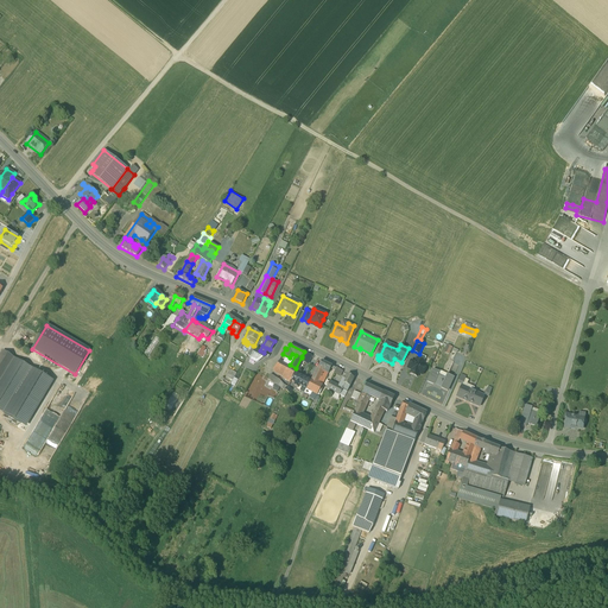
[(259,350),(257,349),(251,359),(251,360),(257,363),(265,358),(264,353),(260,350),(259,350)]
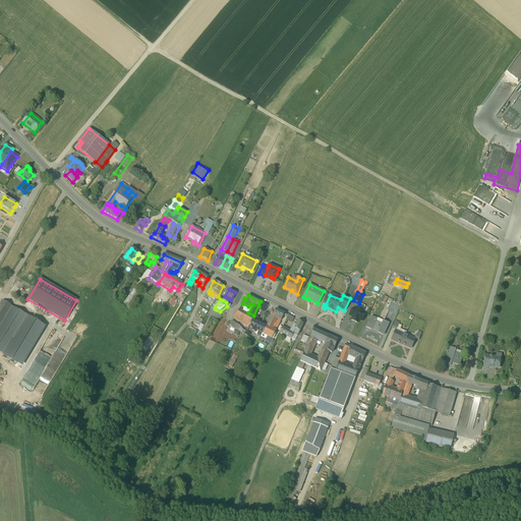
[(2,301),(0,304),(0,325),(11,306),(2,301)]
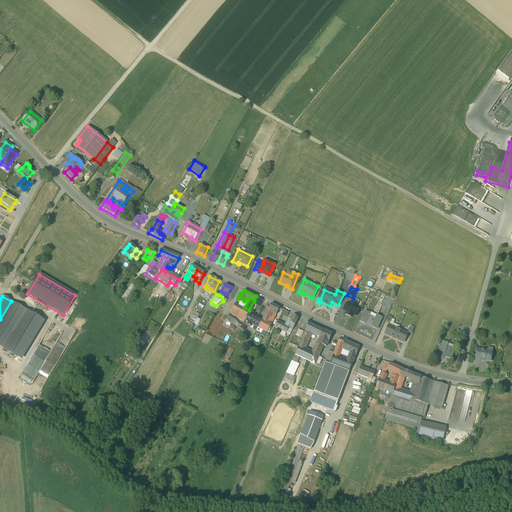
[(263,299),(257,296),(254,303),(259,305),(263,299)]
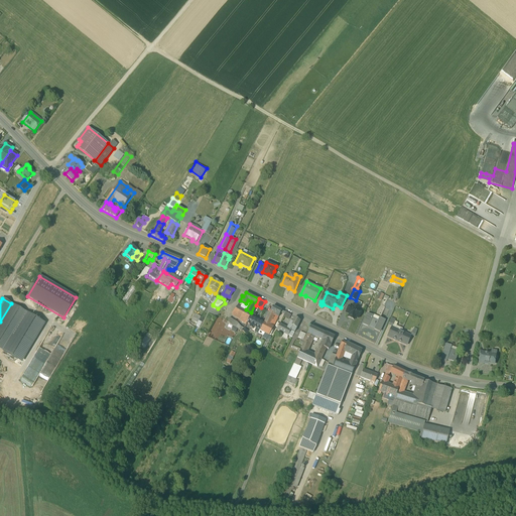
[(0,321),(0,349),(2,351),(25,311),(11,303),(0,321)]
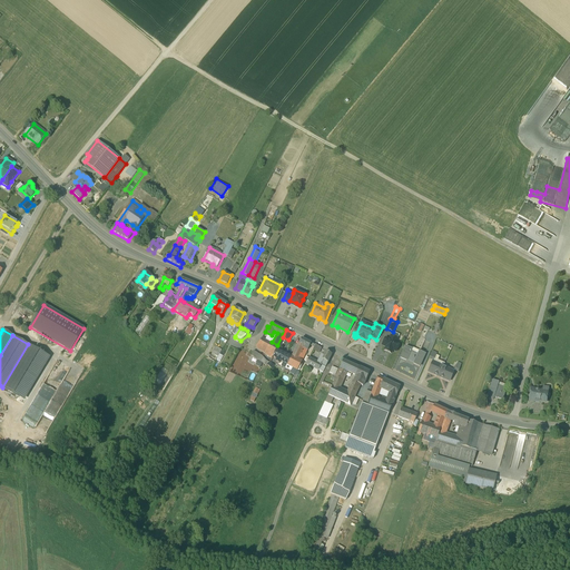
[(397,338),(391,335),(389,338),(385,337),(382,344),(385,346),(384,350),(391,353),(393,349),(396,351),(400,344),(396,342),(397,338)]
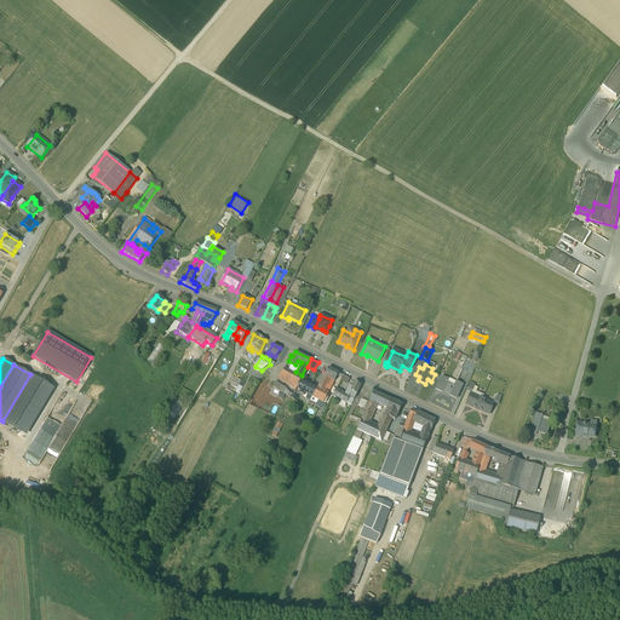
[(292,371),(285,367),(279,378),(286,382),(292,371)]
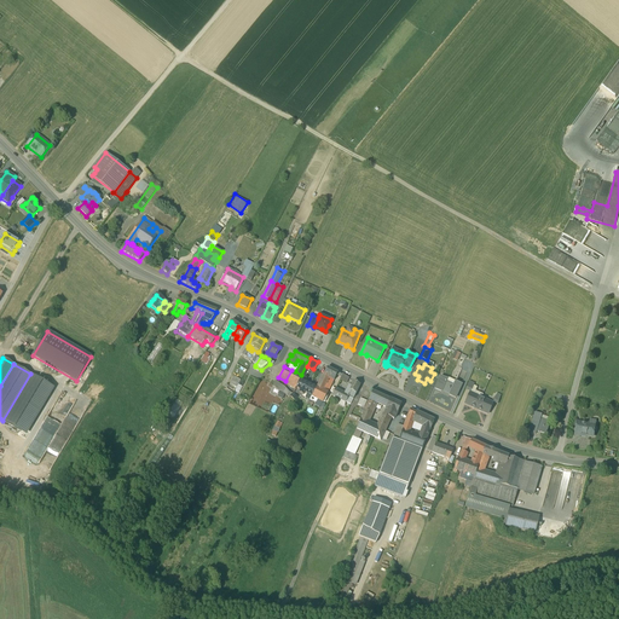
[(337,371),(328,366),(324,374),(329,376),(329,377),(334,379),(334,380),(337,371)]
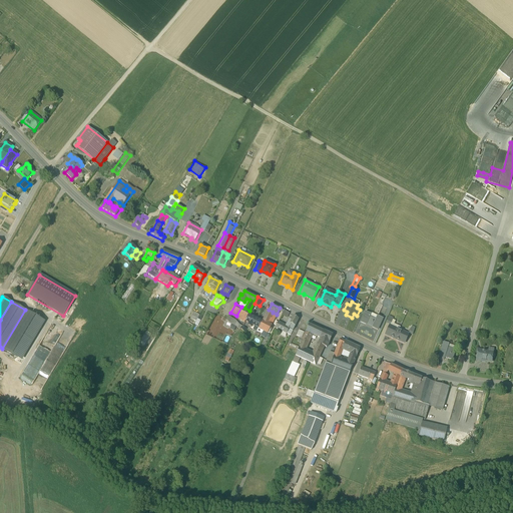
[(244,308),(241,307),(236,316),(244,320),(249,311),(244,308)]
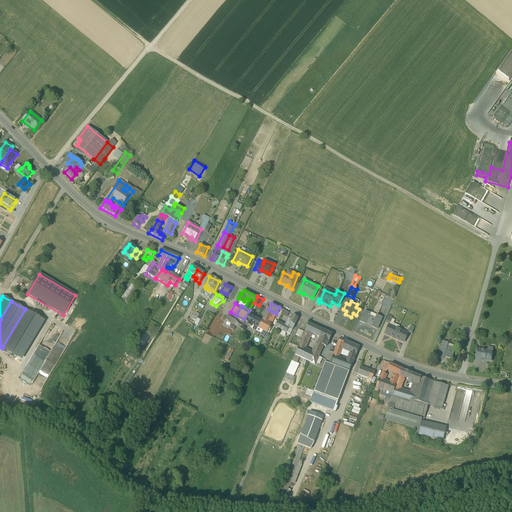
[(2,348),(22,360),(45,321),(25,309),(2,348)]
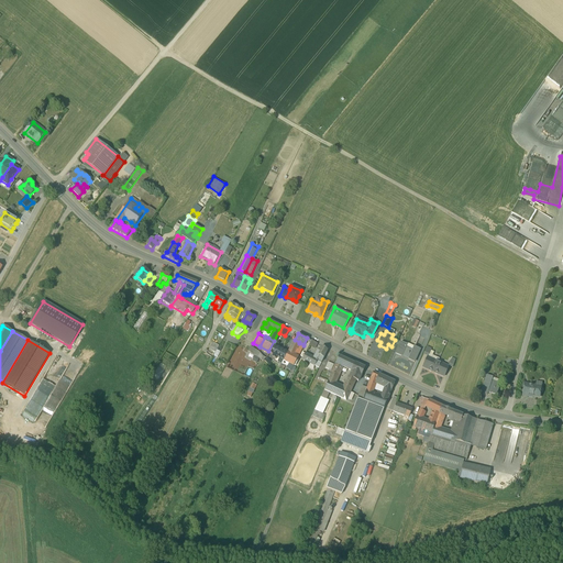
[(299,342),(295,340),(289,351),(294,353),(297,346),(299,343),(299,342)]
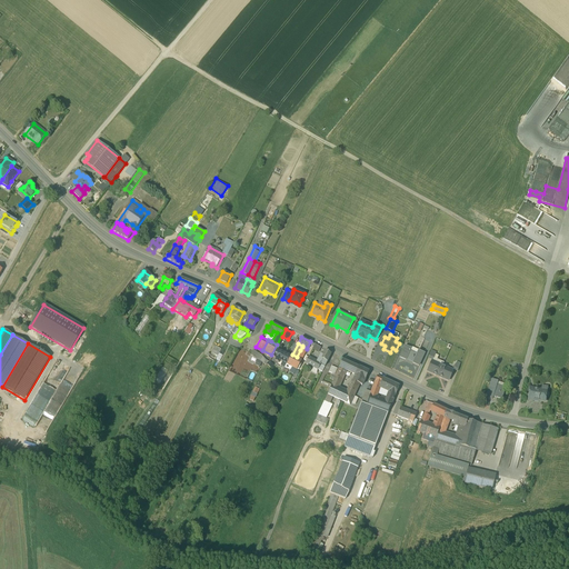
[(417,353),(410,350),(411,348),(406,346),(400,357),(406,359),(407,358),(413,361),(413,362),(419,366),(425,353),(419,350),(417,353)]
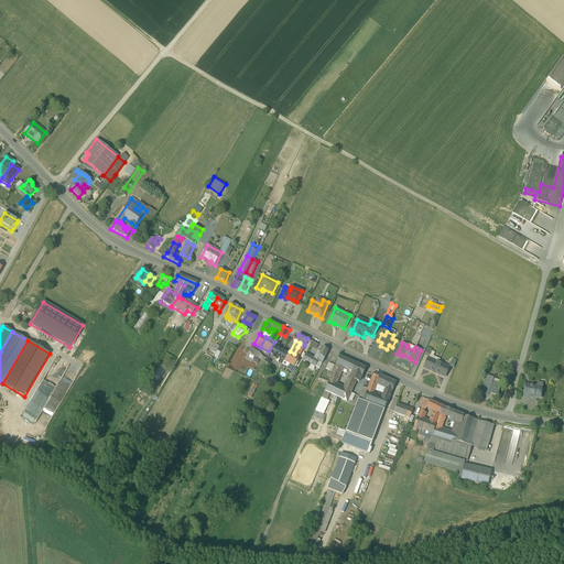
[(219,347),(214,344),(206,356),(209,358),(212,359),(219,347)]
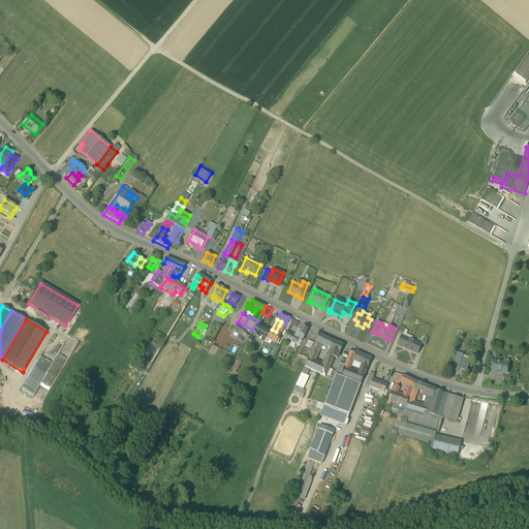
[(256,323),(253,330),(256,332),(256,334),(259,336),(260,334),(267,337),(271,331),(260,325),(256,323)]
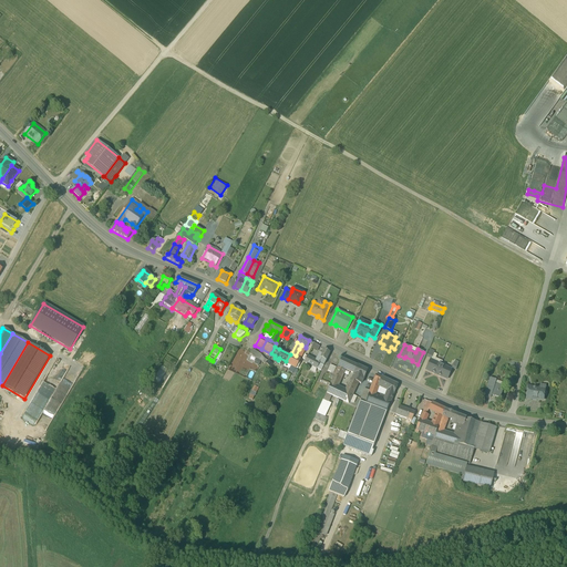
[(330,351),(323,348),(321,353),(320,352),(318,356),(317,356),(316,359),(315,360),(319,362),(323,364),(330,351)]
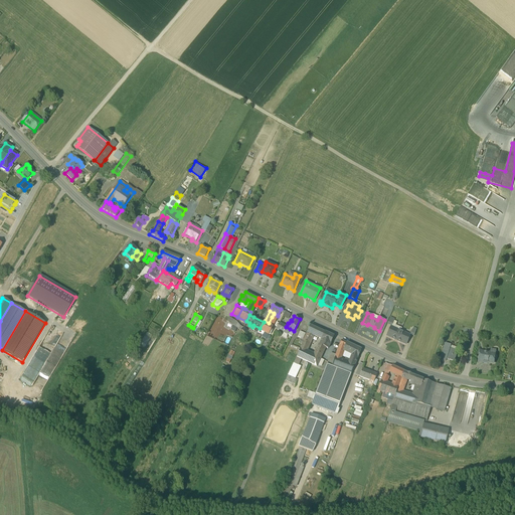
[(243,327),(229,318),(226,322),(240,330),(243,327)]
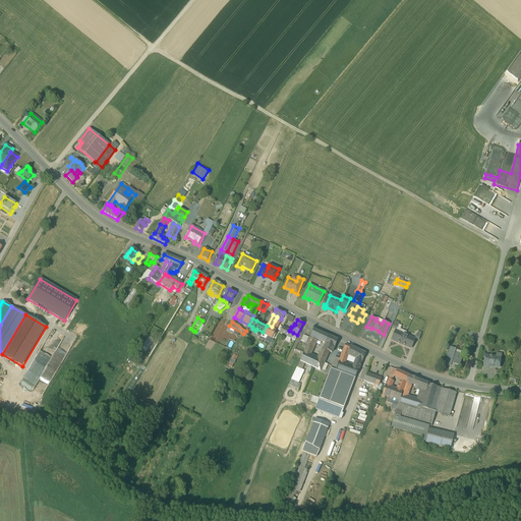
[(268,325),(267,325),(267,326),(263,332),(272,337),(276,330),(268,325)]
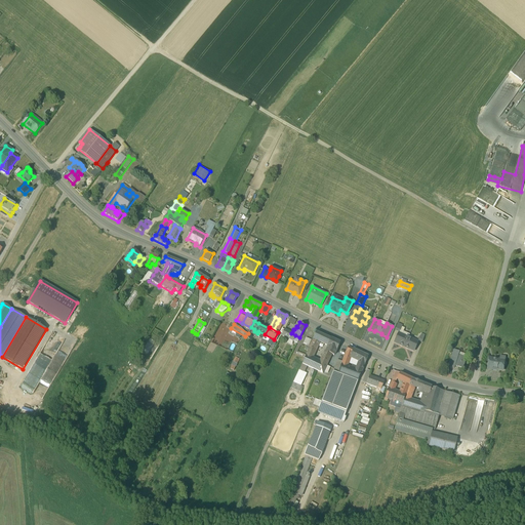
[(292,332),(285,328),(281,334),(292,339),(295,335),(291,333),(292,332)]
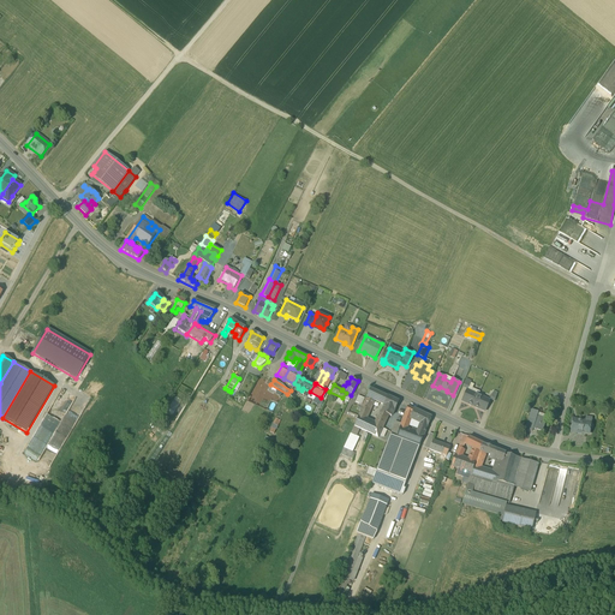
[(388,395),(370,388),(366,395),(363,405),(363,406),(359,415),(365,418),(370,406),(371,407),(375,400),(384,404),(388,395)]
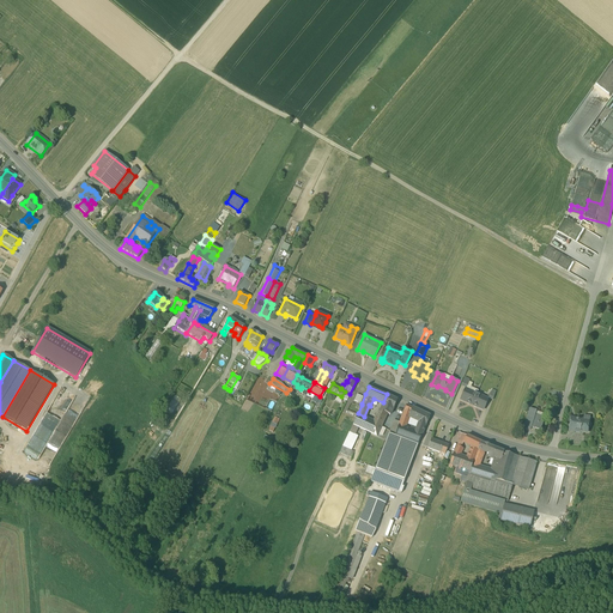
[(477,394),(466,388),(461,399),(472,404),(477,394)]
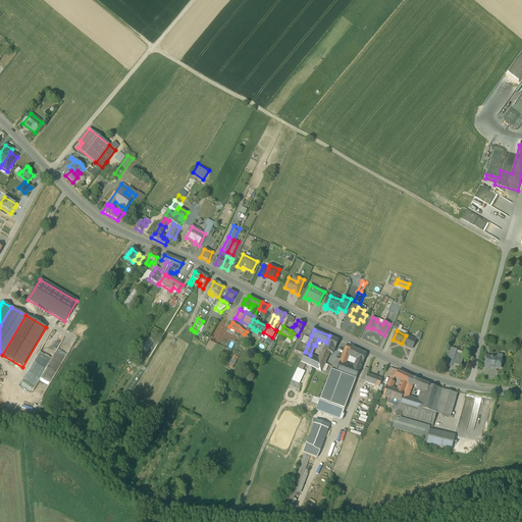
[(338,340),(329,335),(326,343),(323,348),(322,348),(317,358),(318,359),(314,367),(321,370),(322,368),(325,370),(328,364),(325,362),(326,358),(322,356),(324,351),(329,353),(330,351),(332,352),(338,340)]
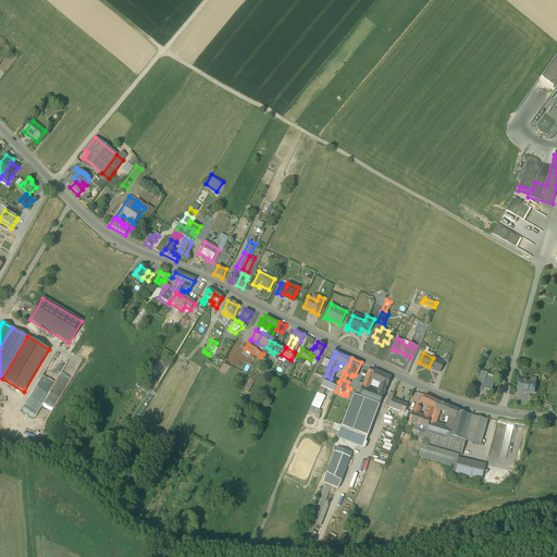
[(444,362),(433,358),(429,367),(440,372),(444,362)]
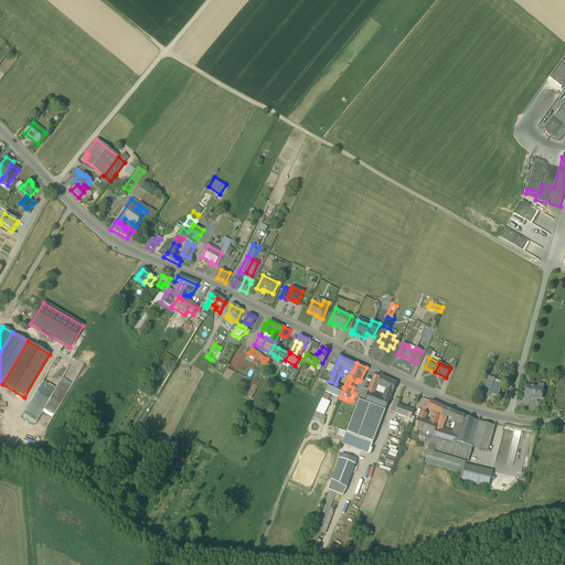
[(59,398),(62,401),(78,371),(68,365),(55,388),(59,390),(57,393),(61,395),(59,398)]
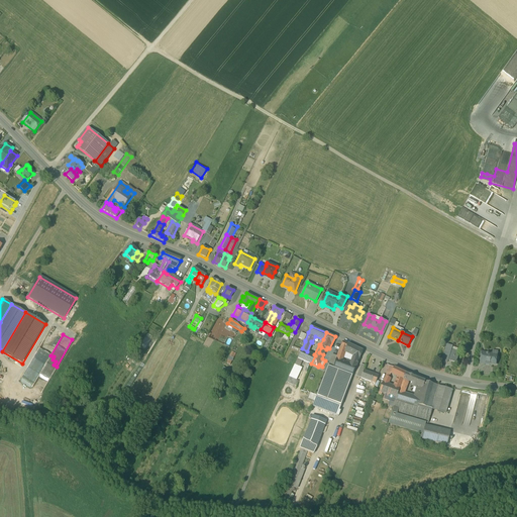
[(144,349),(150,341),(145,337),(139,345),(144,349)]
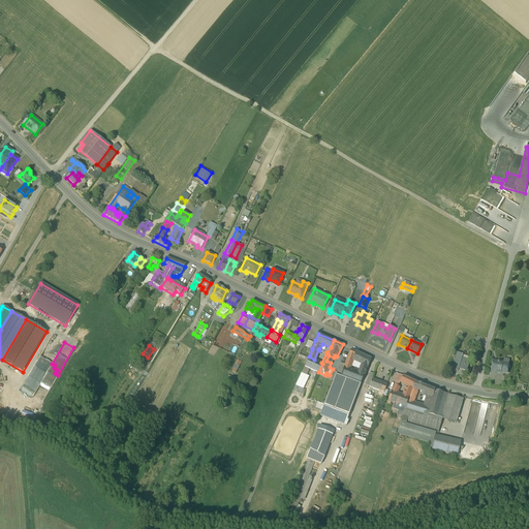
[(371,358),(356,351),(355,354),(354,355),(363,360),(360,368),(362,369),(362,368),(366,370),(371,358)]
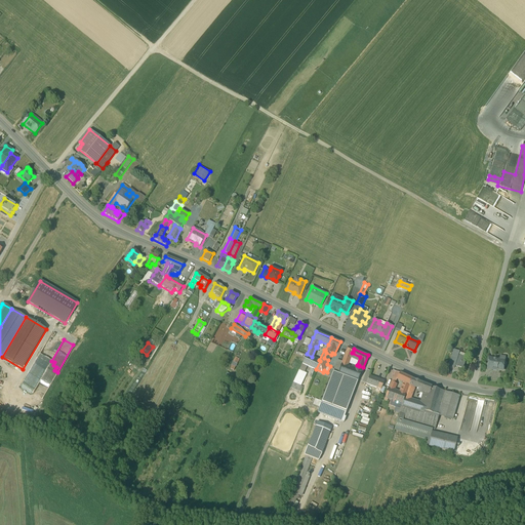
[(342,361),(342,363),(348,365),(352,353),(353,352),(347,350),(342,361)]
